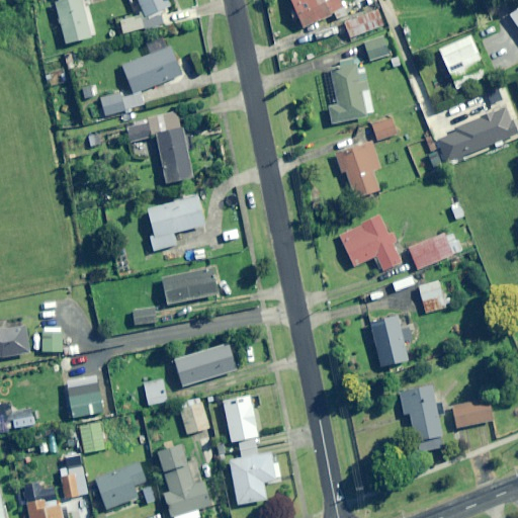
[(86,0),(69,0),(54,4),(65,45),(96,36),(86,0)]
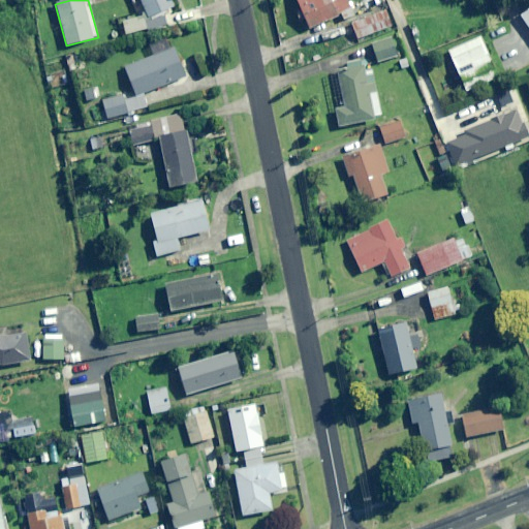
[(175,9),(169,0),(139,0),(150,21),(175,9)]
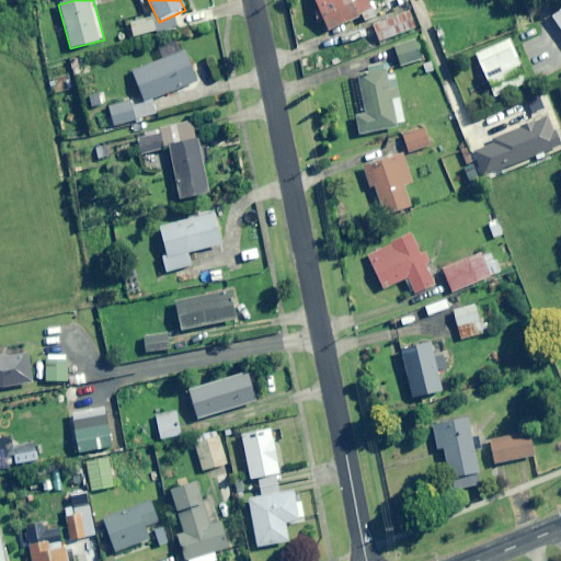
[(353,0),(343,4),(341,0),(313,0),(327,31),(362,16),(364,22),(375,18),(367,0),(353,0)]
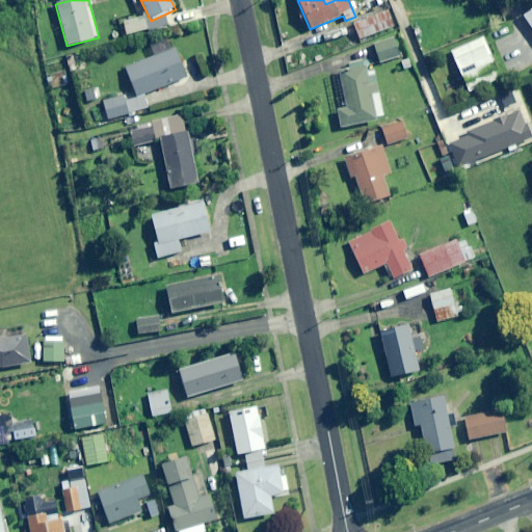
[(531,9),(523,17),(531,29),(531,9)]
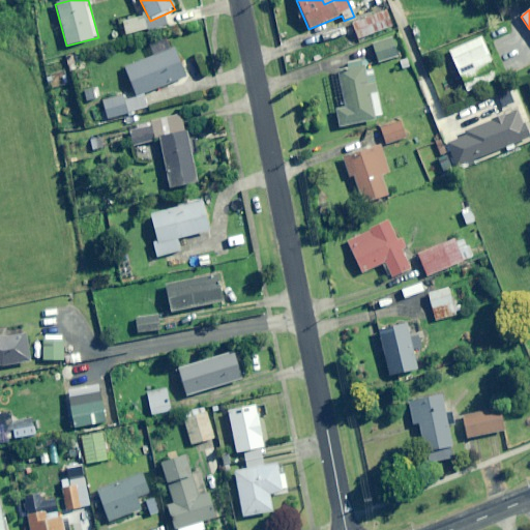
[(392,26),(386,10),(352,23),(357,39),(392,26)]
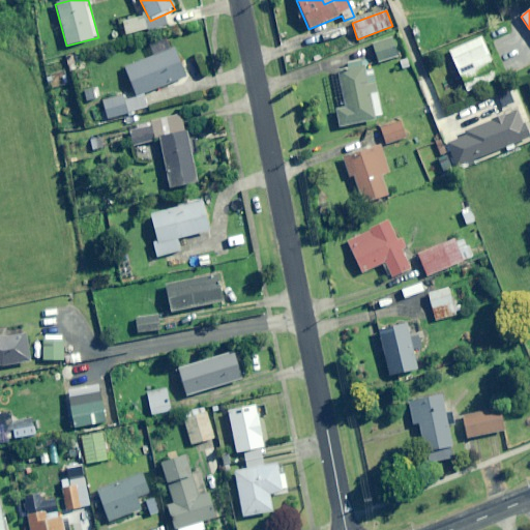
[(147,29),(143,16),(122,22),(125,35),(147,29)]
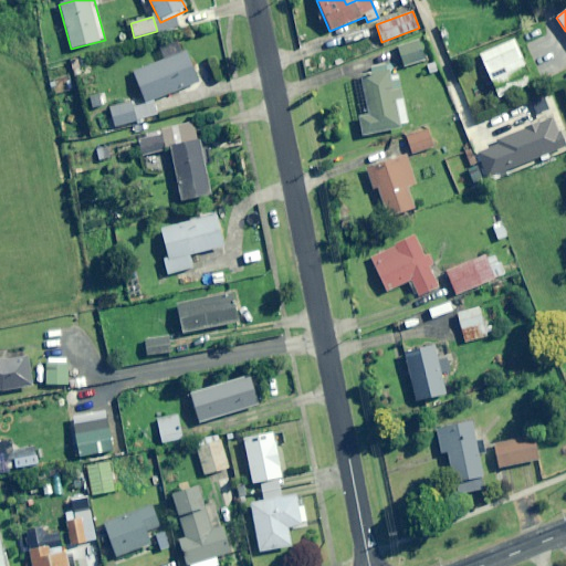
[(533,83),(513,39),(479,54),(499,98),(533,83)]
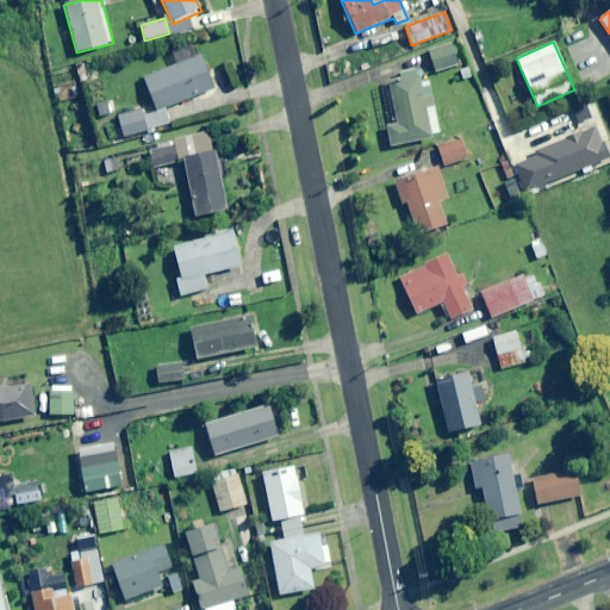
[(459,66),(452,43),(428,50),(435,73),(459,66)]
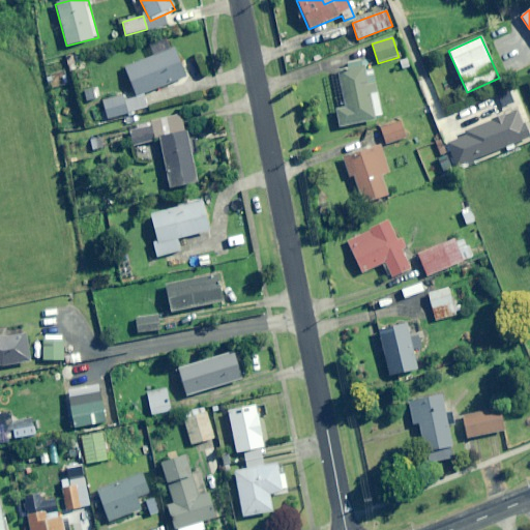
[(169,50),(165,41),(154,46),(157,56),(124,68),(135,97),(184,79),(174,49),(169,50)]
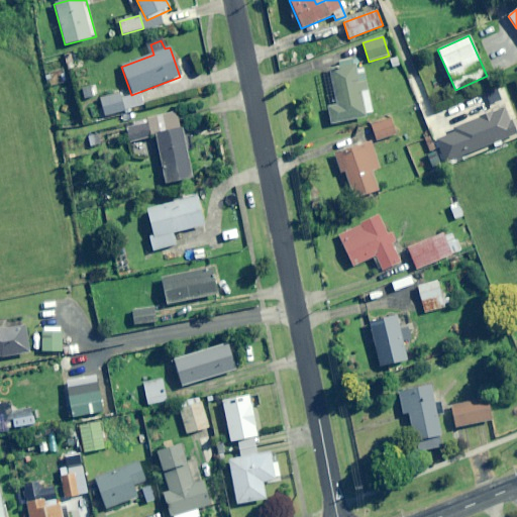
[(365,115),(373,113),(365,74),(356,76),(353,61),(328,67),(336,105),(326,107),(330,125),(365,118),(365,115)]
